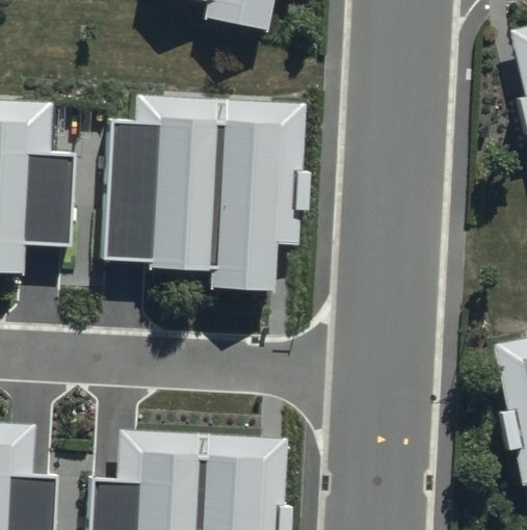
[(215,0),(212,16),(272,28),(278,0),(215,0)]
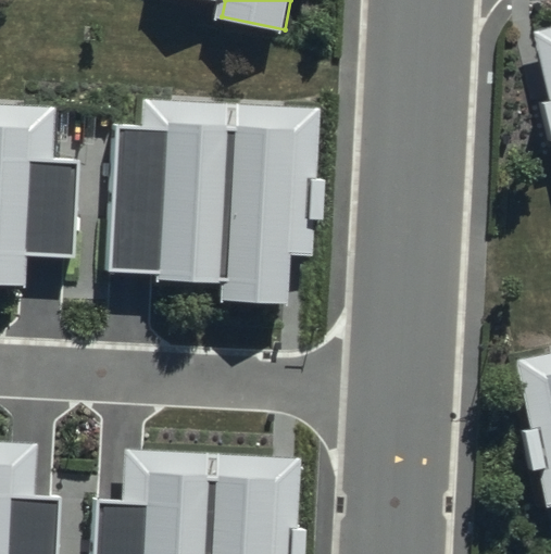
[(550,22),(531,27),(550,104),(550,22)]
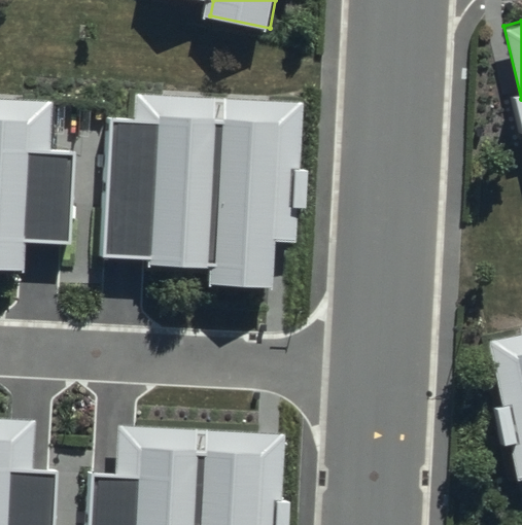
[(292,244),(302,104),(136,93),(133,142),(109,140),(103,236),(146,238),(144,265),(209,269),(208,284),(268,288),(271,243),(292,244)]
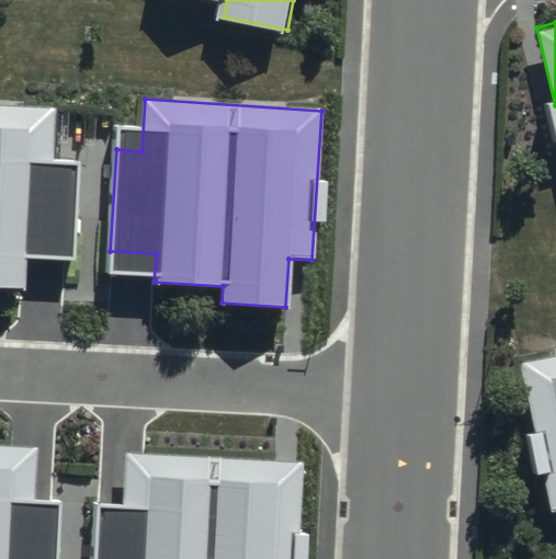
[(54,107),(0,105),(0,287),(25,289),(26,261),(72,263),(77,161),(52,160),(54,107)]
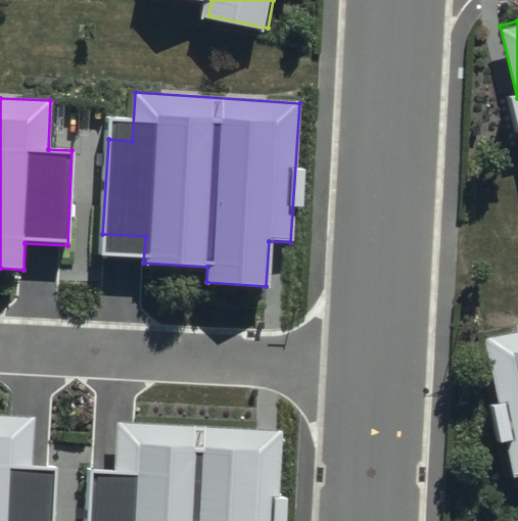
[(517,329),(485,336),(513,472),(517,471),(517,329)]
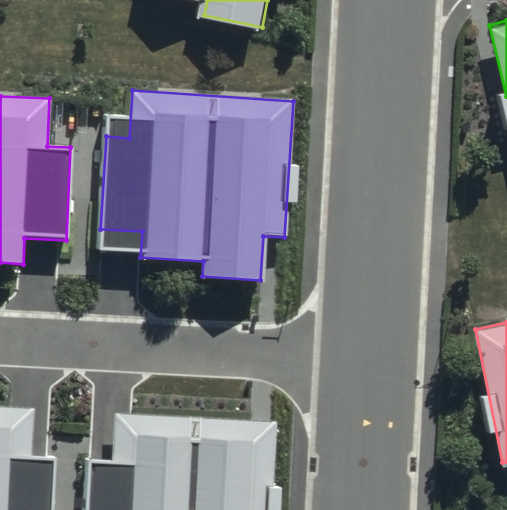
[(31,409),(0,407),(0,509),(50,509),(53,458),(29,457),(31,409)]
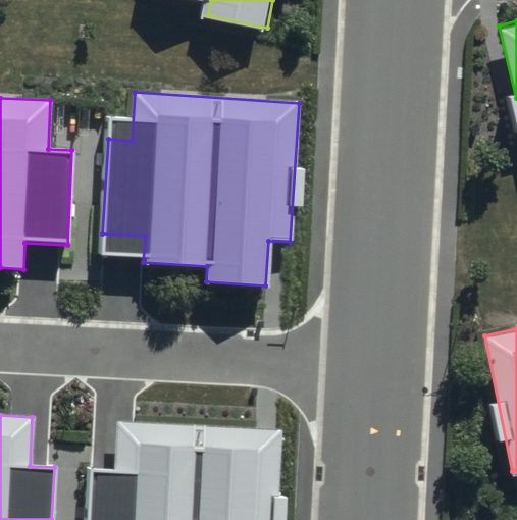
[(279,519),(287,427),(122,416),(119,465),(95,464),(91,519),(279,519)]
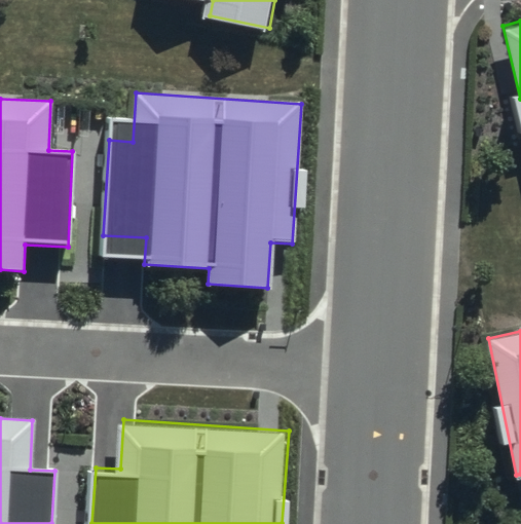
All buildings are outlined.
